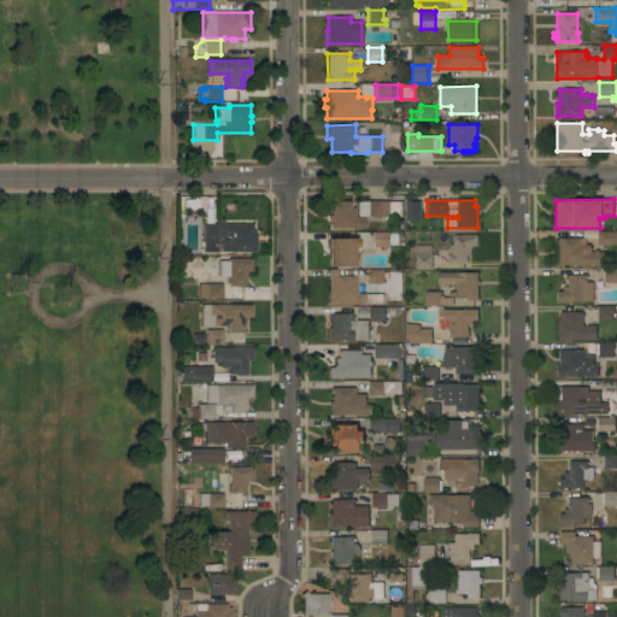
[(331,228),(331,221),(329,221),(328,215),(331,215),(331,201),(351,201),(351,207),(356,207),(356,217),(357,217),(357,201),(401,201),(401,216),(364,217),(364,221),(366,221),(366,225),(364,225),(364,228),(331,228)]
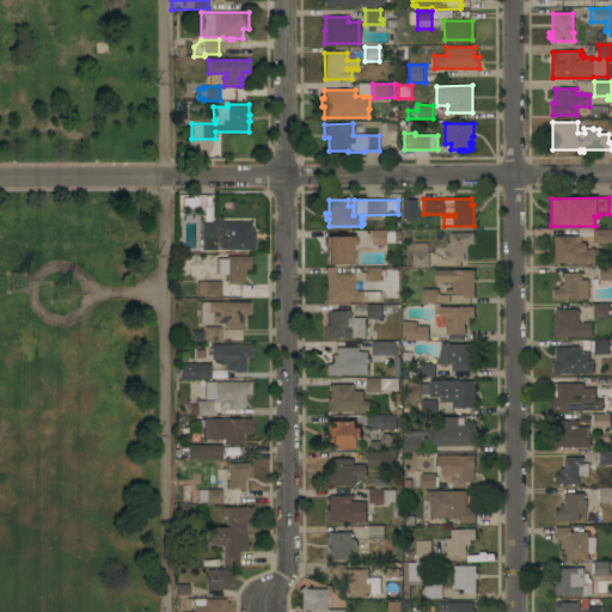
[(403,219),(403,200),(417,200),(417,219),(403,219)]
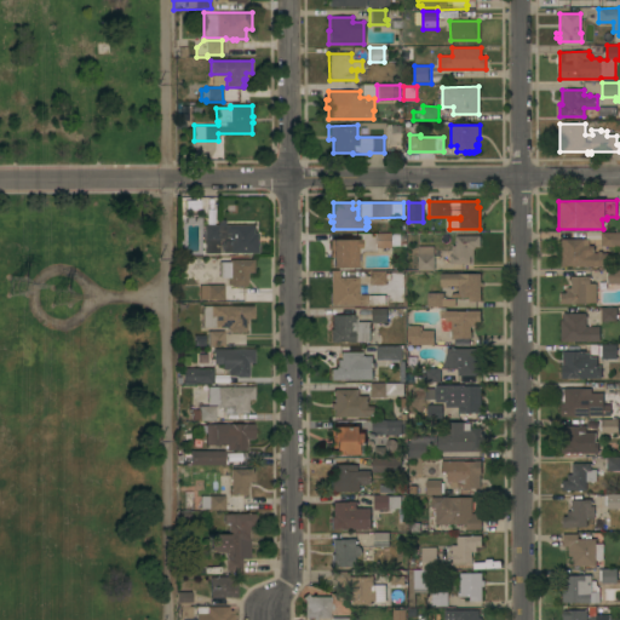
[(247,253),(247,254),(244,254),(244,253),(218,253),(218,256),(201,256),(201,241),(205,241),(205,225),(202,225),(202,208),(217,208),(217,220),(225,220),(225,225),(253,225),(253,234),(257,234),(257,253),(247,253)]
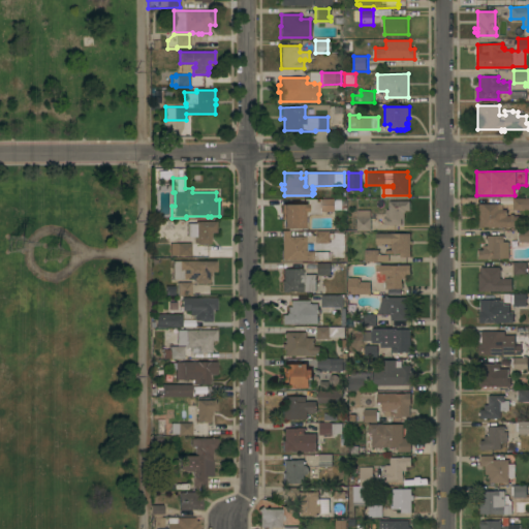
[(321,212),(321,198),(334,199),(334,212),(321,212)]
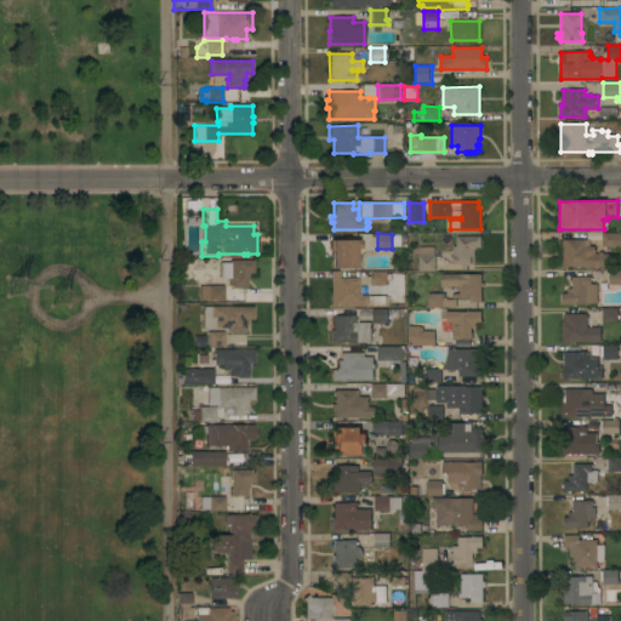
[(620,233),(620,246),(602,246),(602,233),(620,233)]
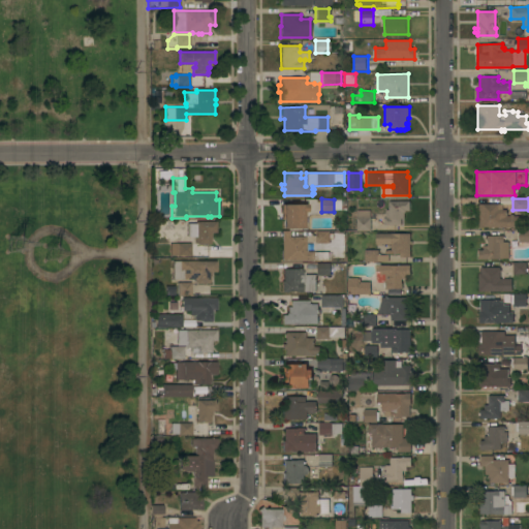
[(409,201),(409,211),(405,211),(405,213),(404,213),(404,219),(401,218),(401,224),(384,224),(384,218),(385,218),(385,210),(389,210),(389,201),(409,201)]
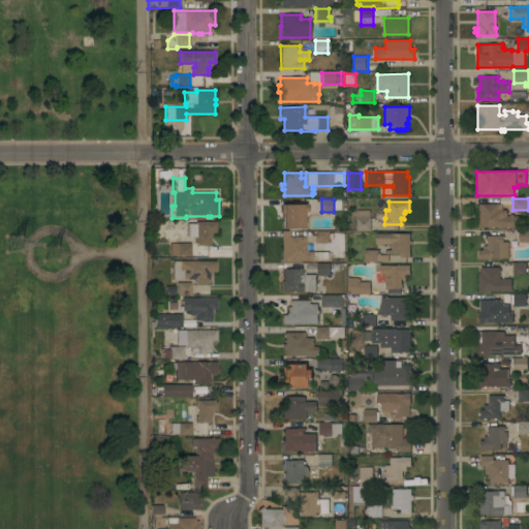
[(304,204),(281,204),(281,228),(304,228),(304,204)]
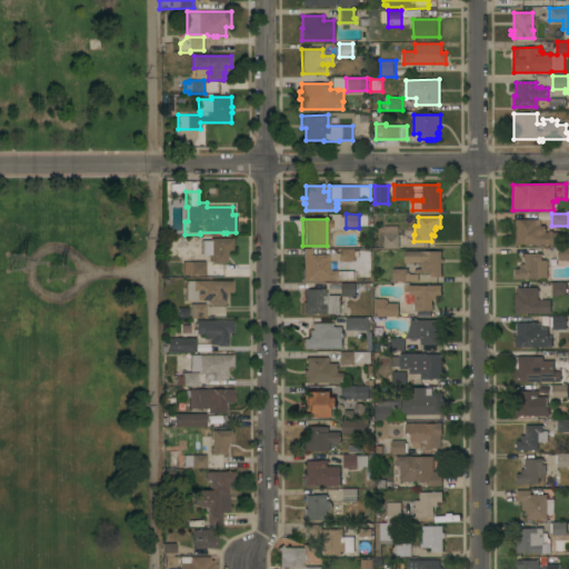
[(515,219),(540,219),(540,226),(545,226),(545,232),(548,232),(548,230),(552,230),(552,232),(558,232),(558,243),(515,243),(515,219)]
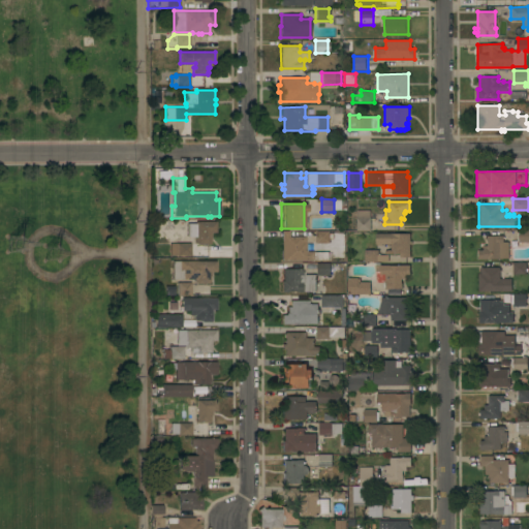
[(356,230),(356,210),(370,210),(370,230),(356,230)]
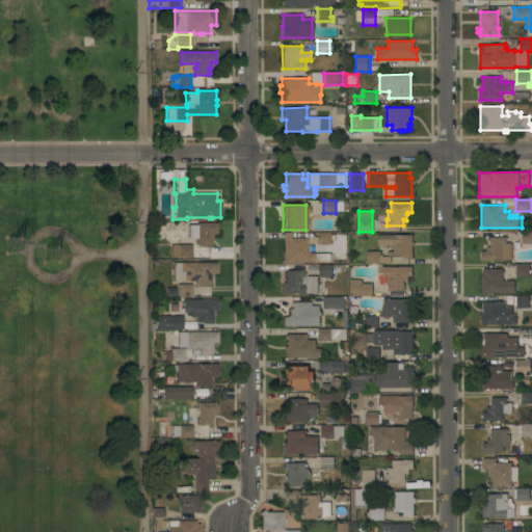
[(531,243),(522,243),(522,231),(528,231),(528,219),(531,219),(531,243)]
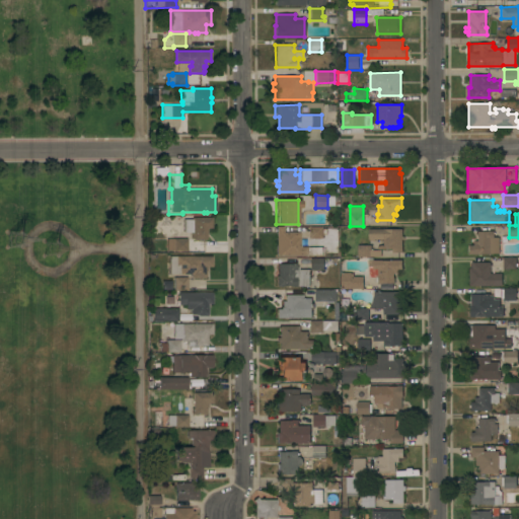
[(183,219),(192,219),(192,217),(212,217),(212,228),(207,228),(207,239),(191,239),(191,232),(183,232),(183,219)]
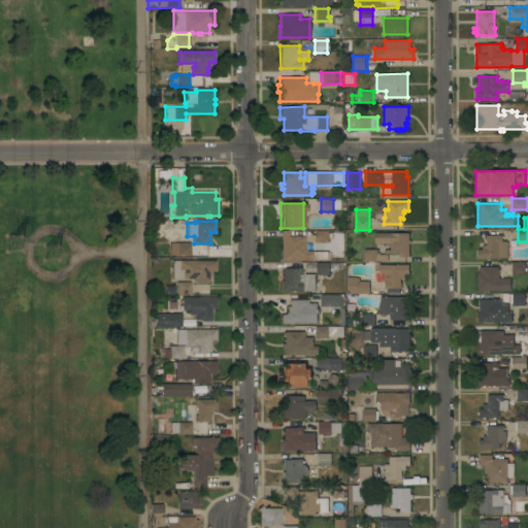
[(305,252),(328,251),(328,259),(282,260),(281,230),(288,230),(288,236),(305,236),(305,252)]
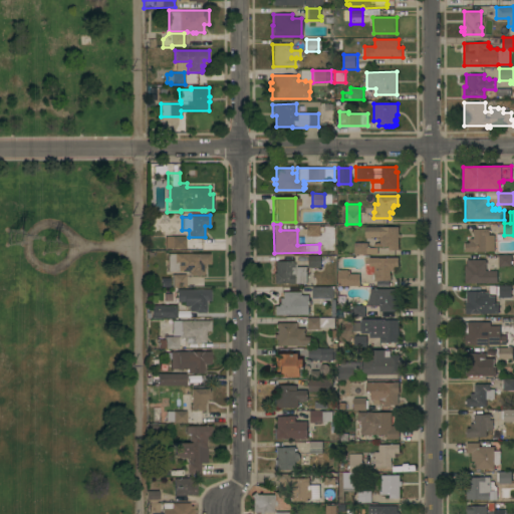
[(307,236),(307,225),(320,225),(320,236),(307,236)]
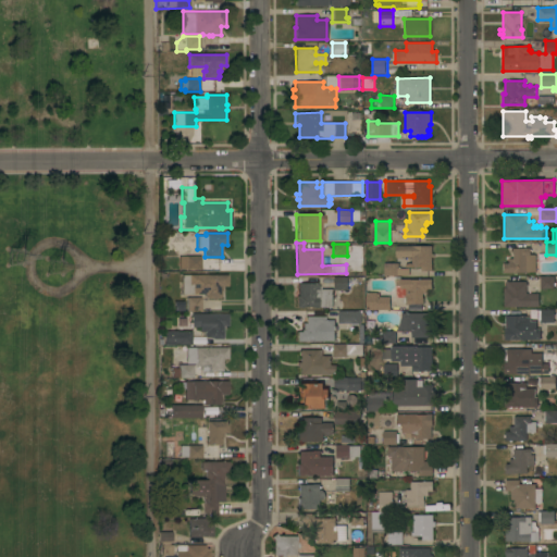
[(432,254),(433,254),(434,257),(432,257),(432,271),(421,271),(421,267),(405,267),(405,263),(408,263),(411,263),(411,257),(403,257),(403,259),(396,259),(396,257),(395,257),(395,246),(432,246),(432,254)]
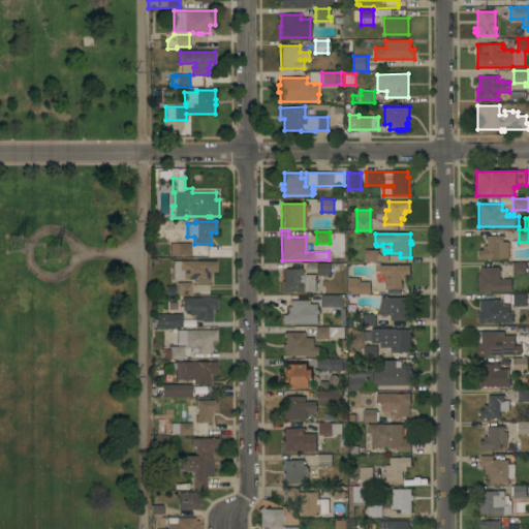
[(508,259),(479,259),(479,250),(483,250),(483,245),(487,245),(487,236),(503,236),(503,242),(508,242),(508,259)]
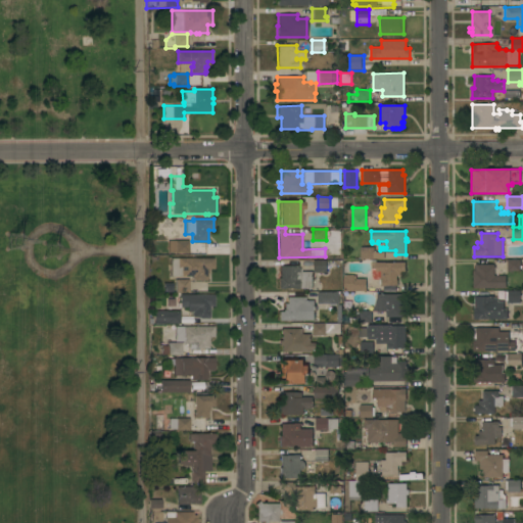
[(188,252),(168,252),(168,240),(188,240),(188,252)]
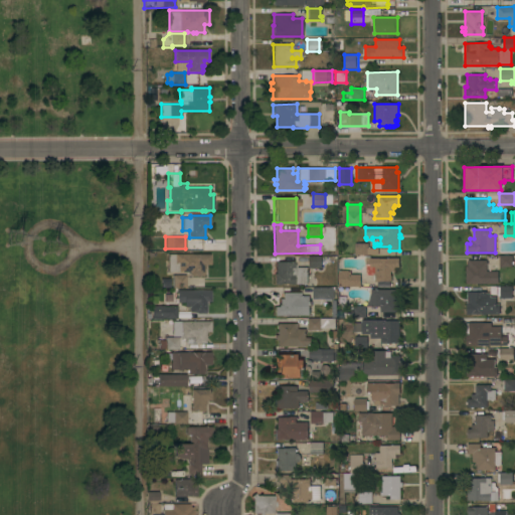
[(379,248),(379,254),(354,254),(354,243),(368,243),(368,248),(379,248)]
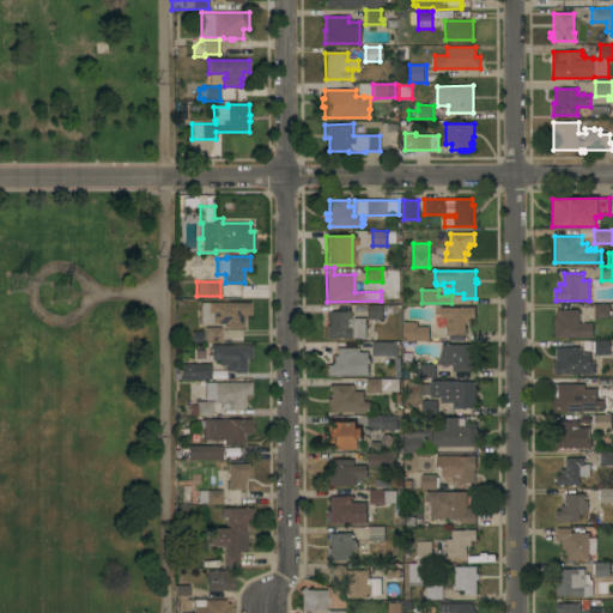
[(200,323),(199,303),(250,302),(250,315),(244,315),(244,320),(242,320),(243,321),(243,327),(242,328),(228,328),(228,327),(226,327),(226,323),(200,323)]
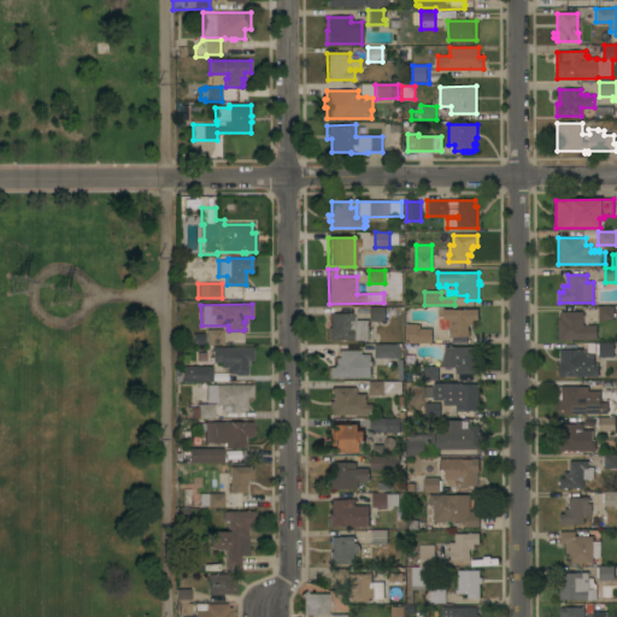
[(370,321),(370,306),(385,306),(385,321),(370,321)]
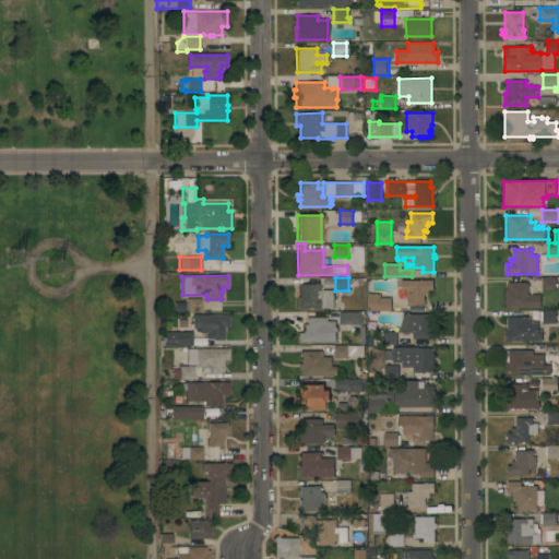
[(404,305),(404,298),(396,298),(397,277),(402,277),(402,280),(433,280),(433,290),(428,290),(428,295),(425,295),(425,305),(404,305)]
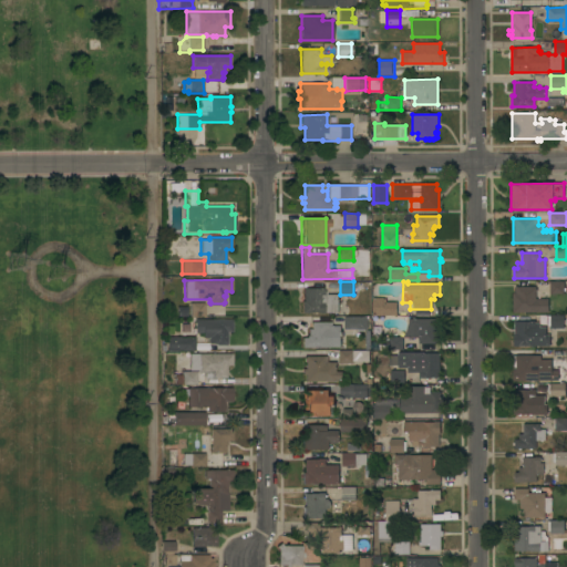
[(550,294),(549,281),(564,281),(564,294),(550,294)]
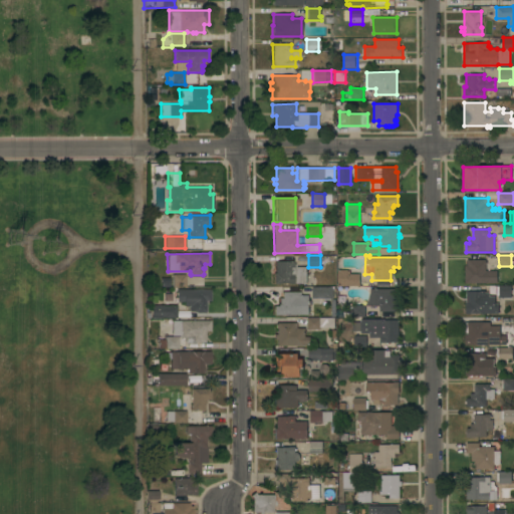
[(465,283),(465,265),(466,265),(466,259),(485,259),(486,261),(487,261),(487,264),(485,264),(486,271),(497,270),(497,282),(465,283)]
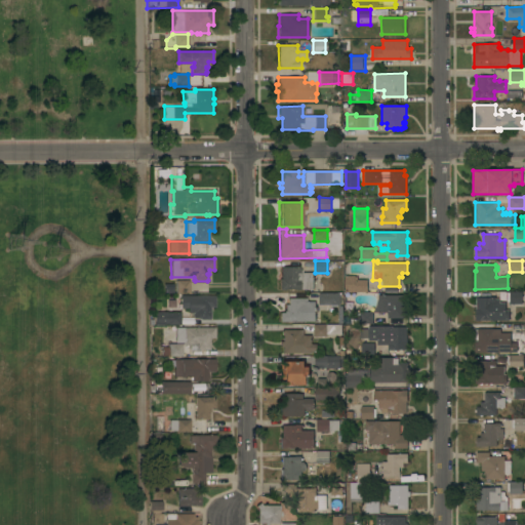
[(280,279),(281,279),(280,267),(294,267),(294,266),(300,266),(300,269),(303,269),(303,272),(314,272),(314,289),(280,289),(280,279)]
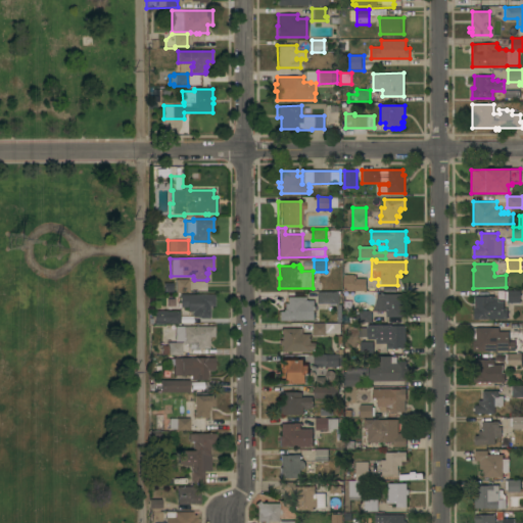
[(343,291),(343,274),(353,274),(353,275),(355,275),(355,279),(366,279),(366,280),(367,280),(367,289),(366,289),(366,291),(343,291)]
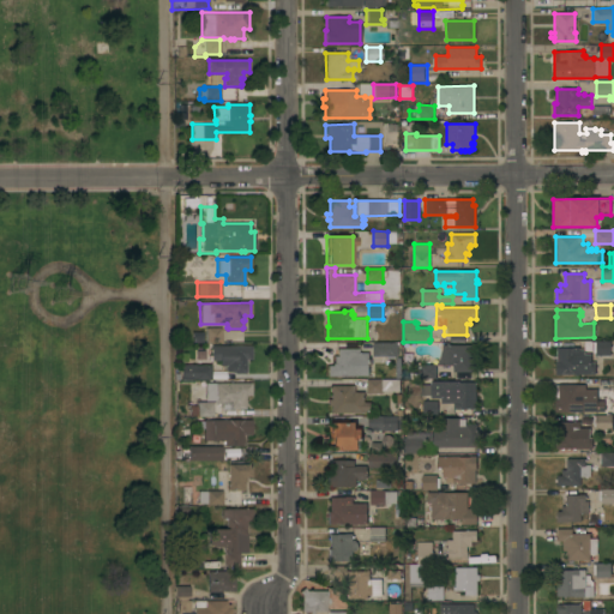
[(222,342),(205,342),(205,327),(222,327),(222,342)]
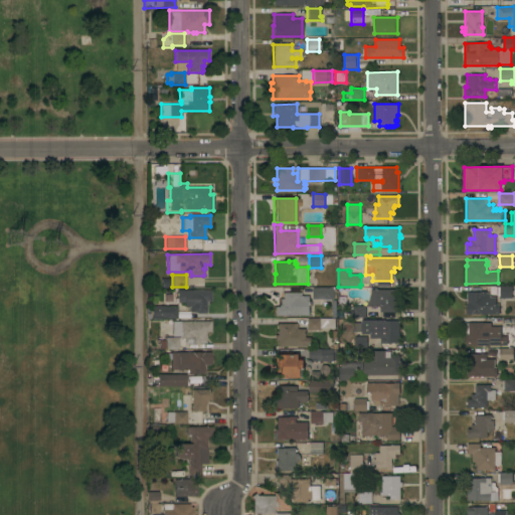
[(499,298),(499,296),(498,296),(498,286),(512,286),(512,298),(499,298)]
